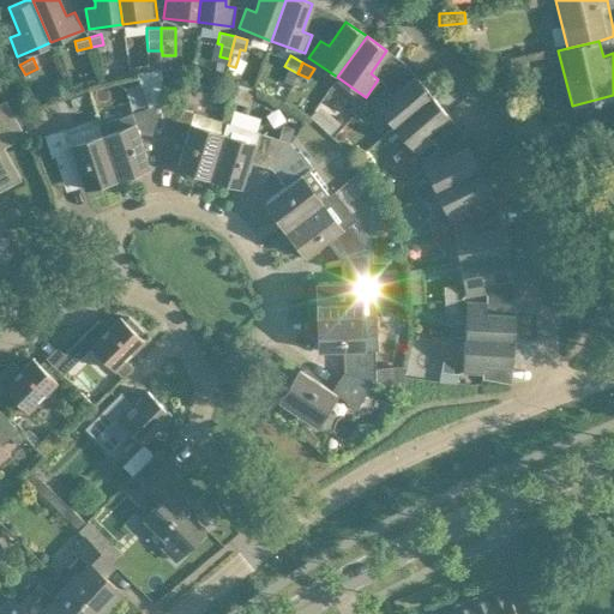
[(386,86),(371,101),(392,127),(431,95),(415,76),(392,95),(386,86)]
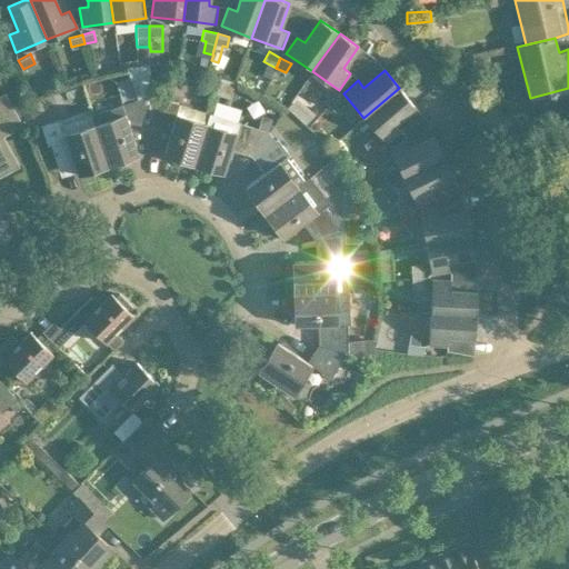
[(22,89),(27,99),(38,95),(37,91),(35,87),(26,86),(22,89)]
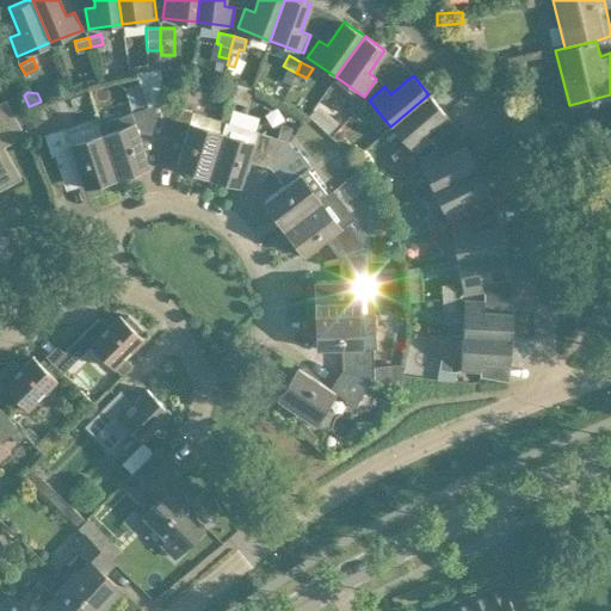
[(350,94),(343,103),(353,113),(360,104),(350,94)]
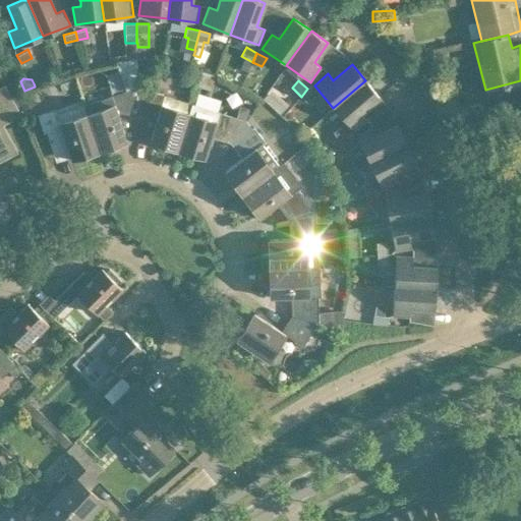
[(365,80),(333,108),(352,130),(365,120),(360,113),(380,97),(365,80)]
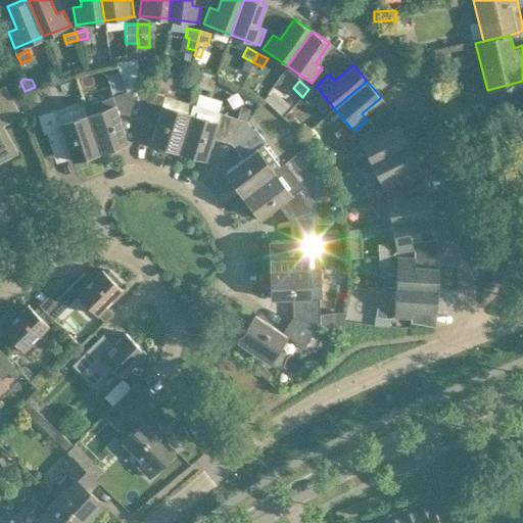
[(5,85),(0,87),(0,197),(5,195),(0,185),(0,161),(17,152),(3,125),(21,115),(5,85)]
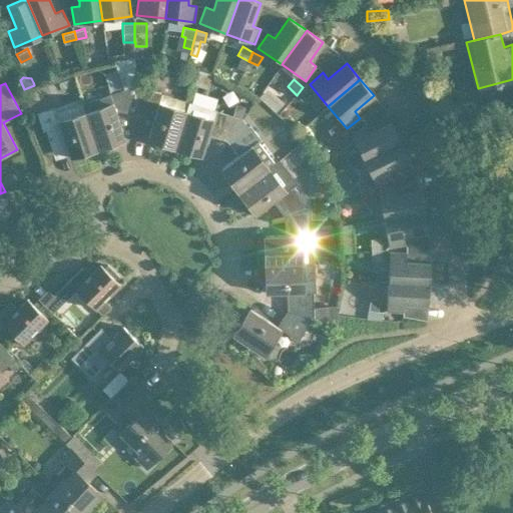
[(82,102),(85,112),(96,147),(124,137),(118,119),(134,113),(135,113),(135,86),(134,86),(82,102)]
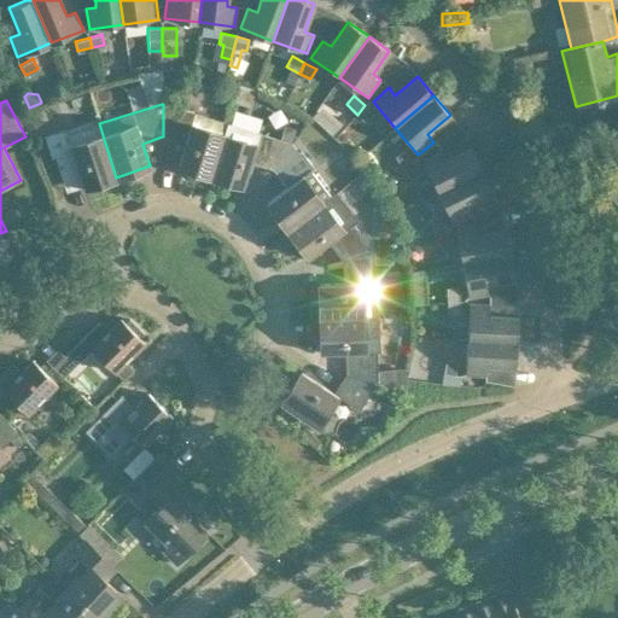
[(194,114),(163,104),(163,136),(185,144),(178,165),(211,176),(223,134),(191,124),(194,114)]
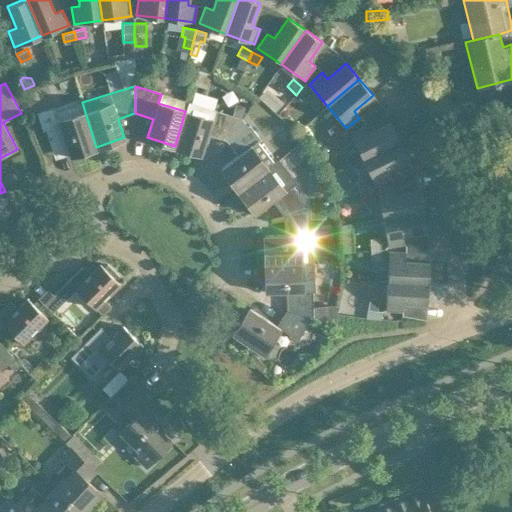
[(302,87),(296,95),(304,101),(310,95),(302,87)]
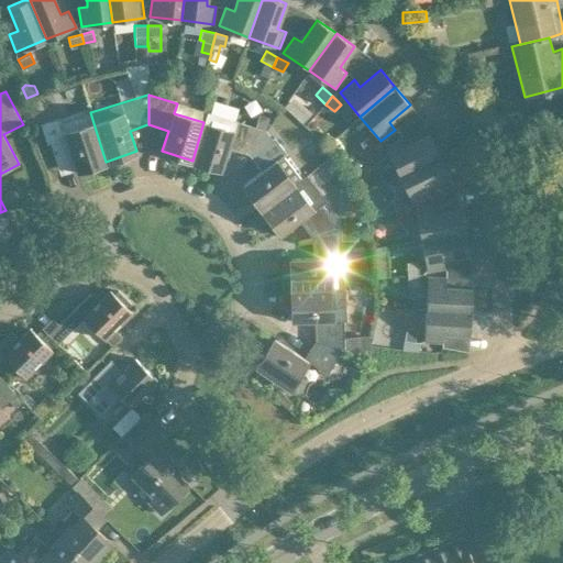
[(302,122),(311,112),(302,105),(294,114),(302,122)]
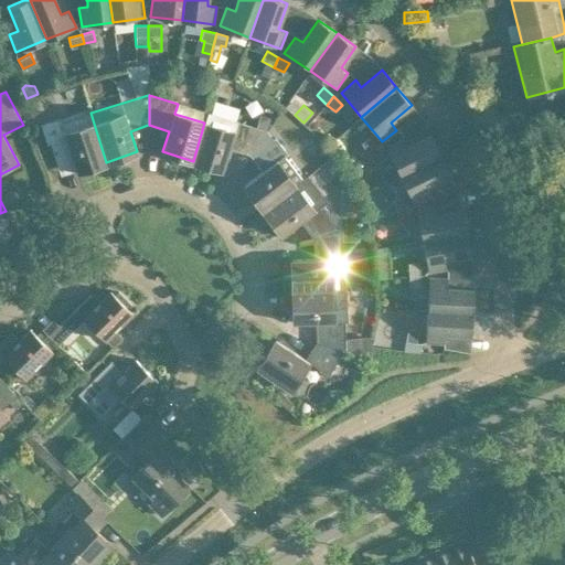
[(509,136),(504,119),(491,121),(483,108),(470,112),(487,141),(509,136)]
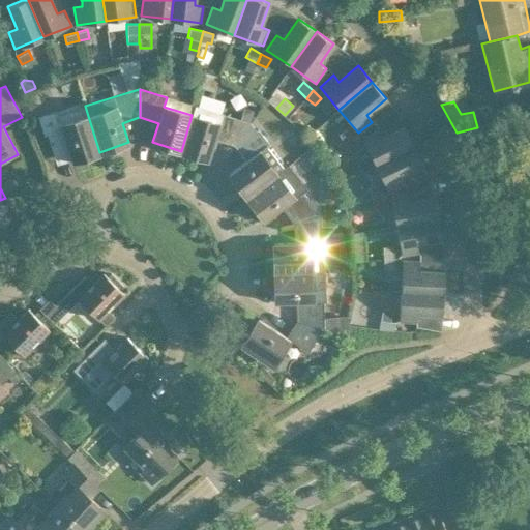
[(192,115),(181,151),(209,159),(215,141),(234,147),(249,124),(248,123),(223,115),(195,107),(192,115)]
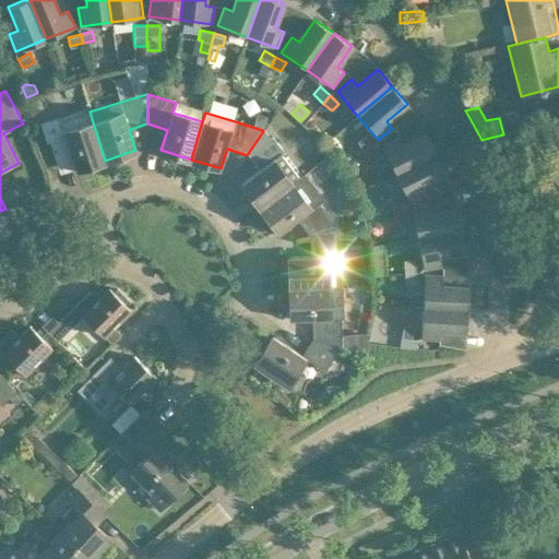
[(60,122),(44,128),(54,154),(69,147),(75,170),(105,161),(93,122),(63,132),(60,122)]
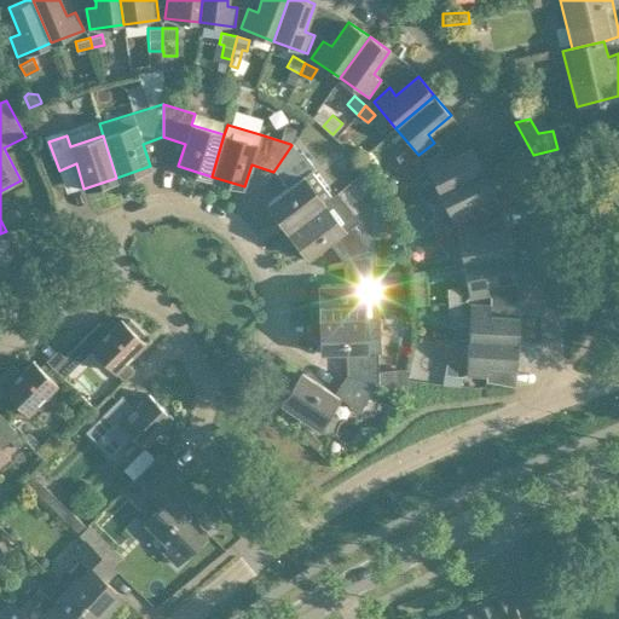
[(291,145),(273,172),(287,189),(267,203),(289,231),(337,195),(333,187),(328,191),(311,171),(291,145)]
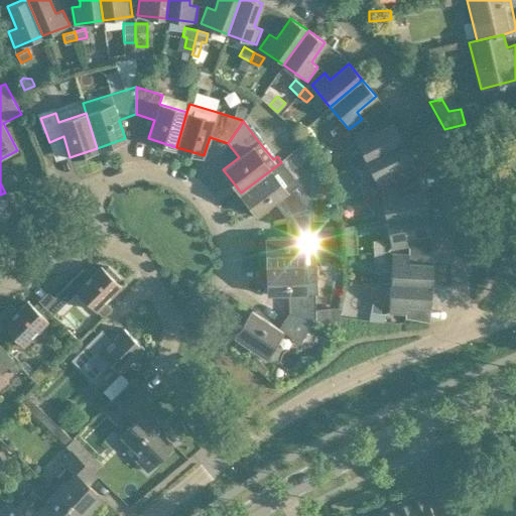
[(352,133),(365,160),(402,141),(393,123),(371,133),(367,125),(352,133)]
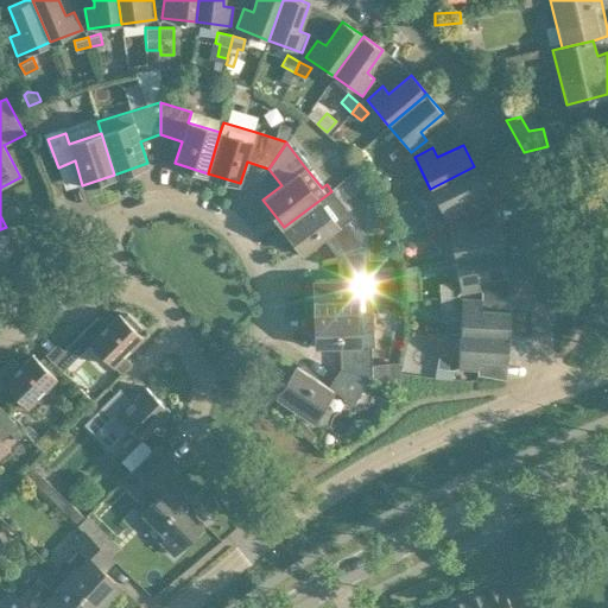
[(398,147),(388,153),(396,165),(406,159),(398,147)]
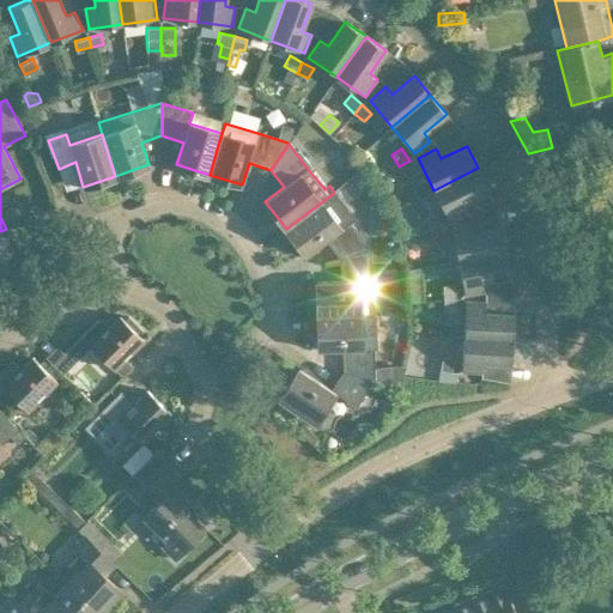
[(410,161),(399,167),(407,177),(417,171),(410,161)]
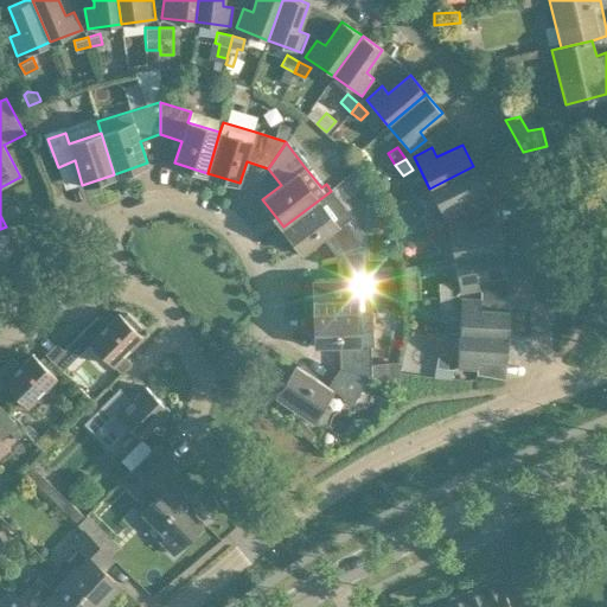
[(473,166),(429,189),(445,219),(462,211),(458,202),(484,189),(473,166)]
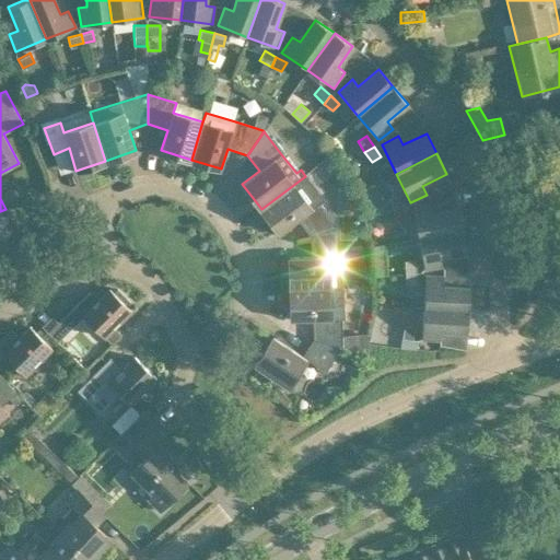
[(305,176),(261,209),(280,233),(298,220),(310,236),(310,237),(337,228),(337,226),(319,203),(325,199),(305,176)]
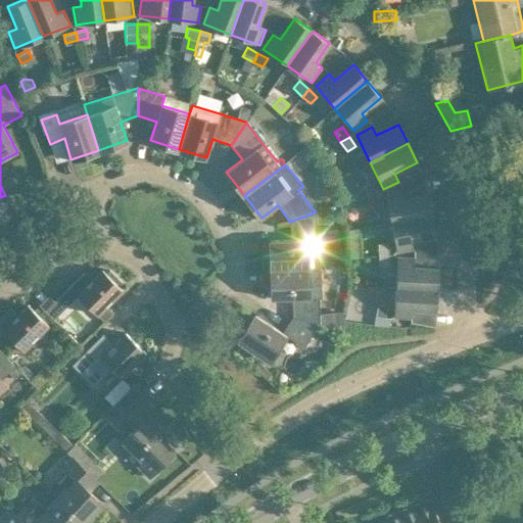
[(372,181),(363,184),(367,197),(377,193),(372,181)]
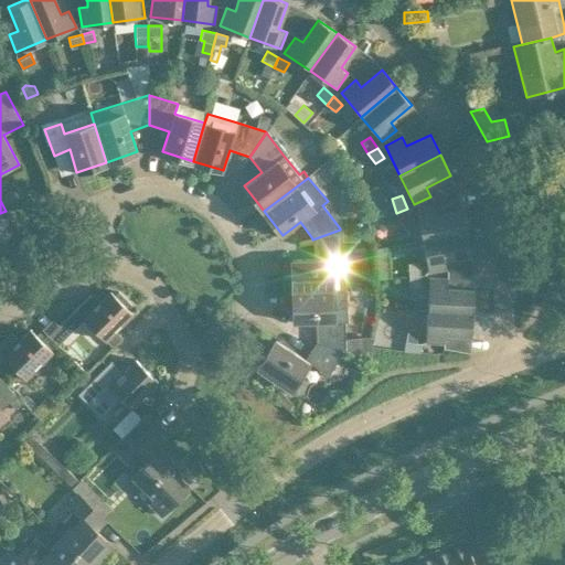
[(416,209),(423,241),(466,232),(461,209),(436,214),(435,205),(416,209)]
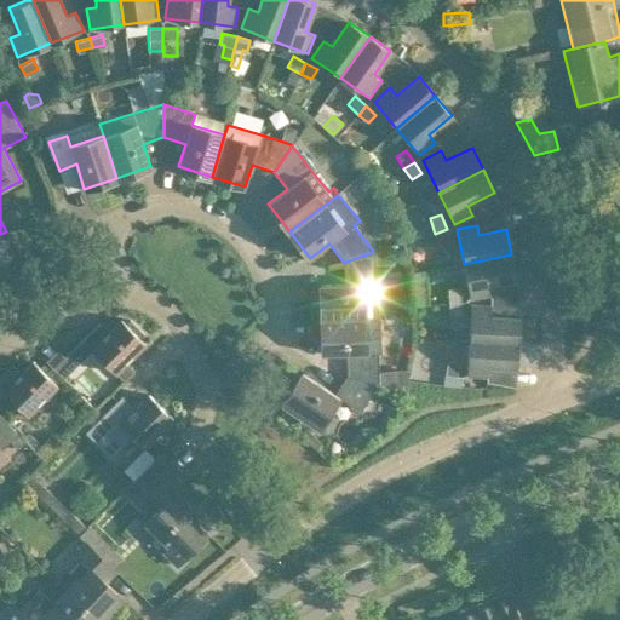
[(447,229),(435,234),(438,245),(451,241),(447,229)]
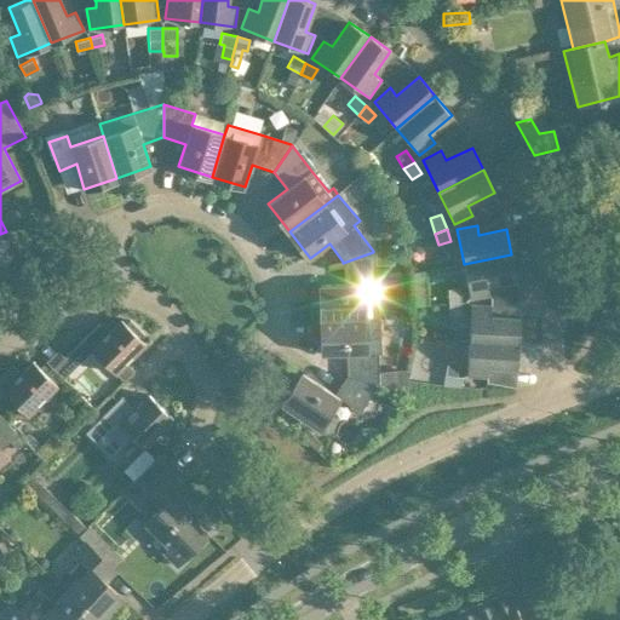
[(313,302),(314,320),(365,319),(379,317),(378,285),(374,285),(373,252),(343,263),(344,283),(320,285),(320,300),(313,302)]
